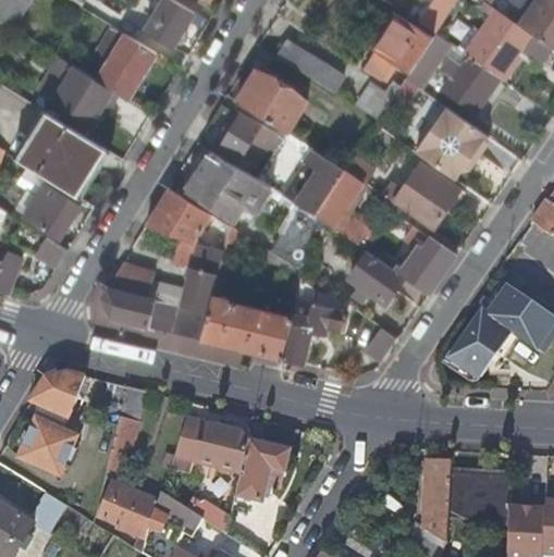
[(0,22),(10,27),(25,0),(0,0),(0,22)]
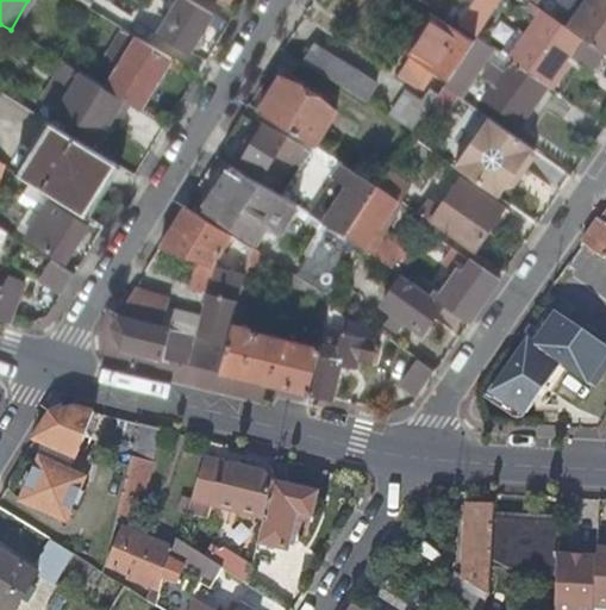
[(147,11),(154,0),(135,0),(133,2),(147,11)]
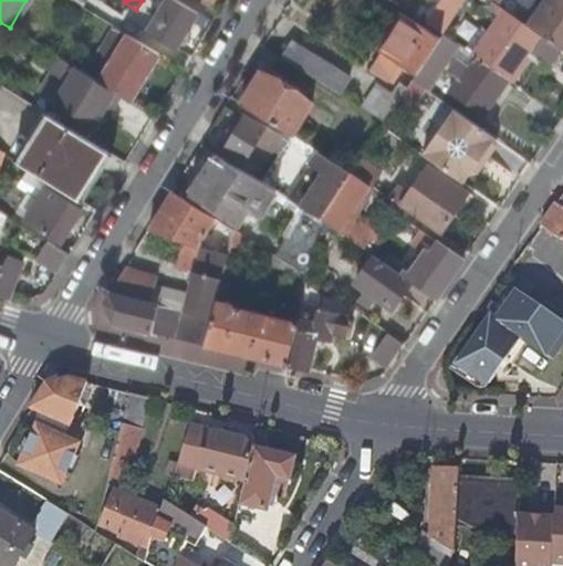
[(174,50),(196,13),(173,0),(160,0),(143,31),(174,50)]
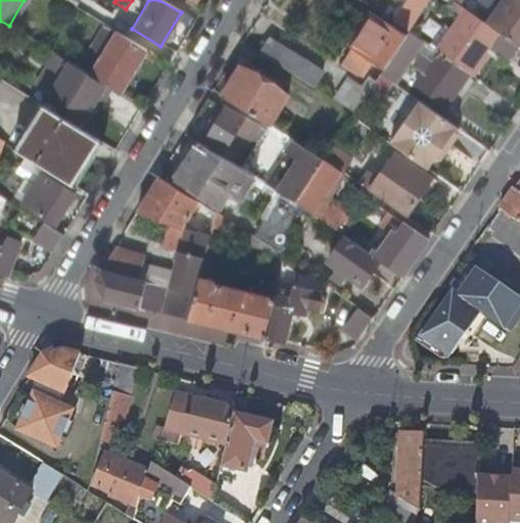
[(407,0),(393,22),(406,30),(424,0),(407,0)]
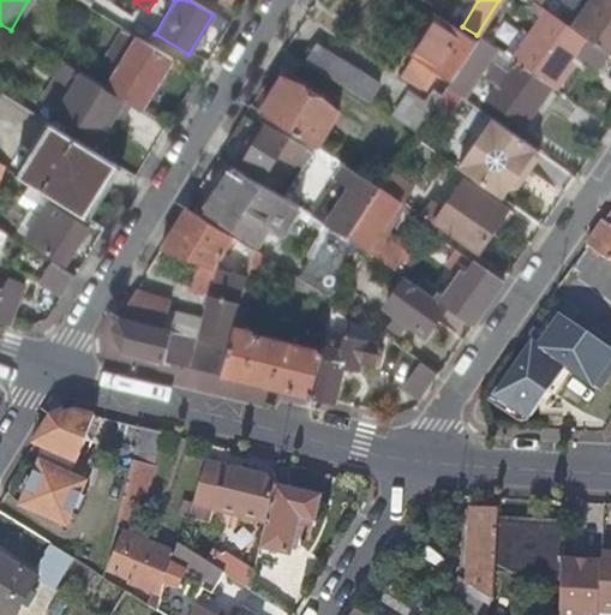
[(610,55),(610,0),(564,0),(565,0),(582,13),(571,29),(579,34),(609,55),(610,55)]
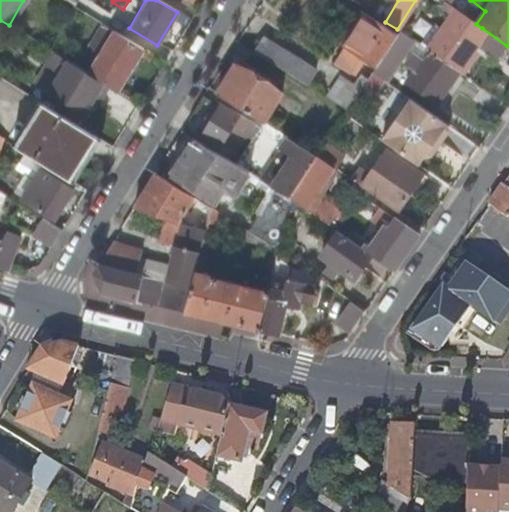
[(497,60),(507,46),(482,28),(476,24),(457,10),(428,51),(457,72),(472,51),(468,48),(473,41),(484,49),(483,50),(497,60)]
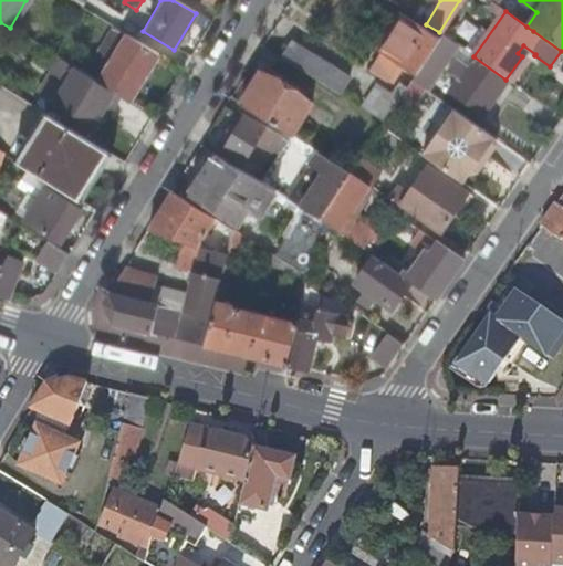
[(414,46),(427,54),(438,37),(404,16),(368,71),(385,81),(396,63),(400,66),(414,46)]
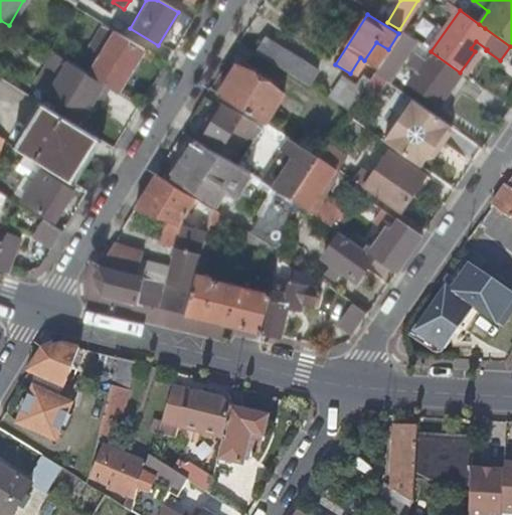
[(116,93),(143,49),(113,30),(86,73),(116,93)]
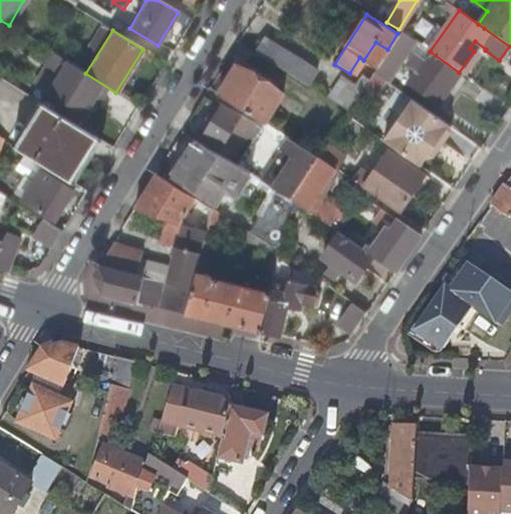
[(384,79),(411,38),(401,31),(373,72),(384,79)]
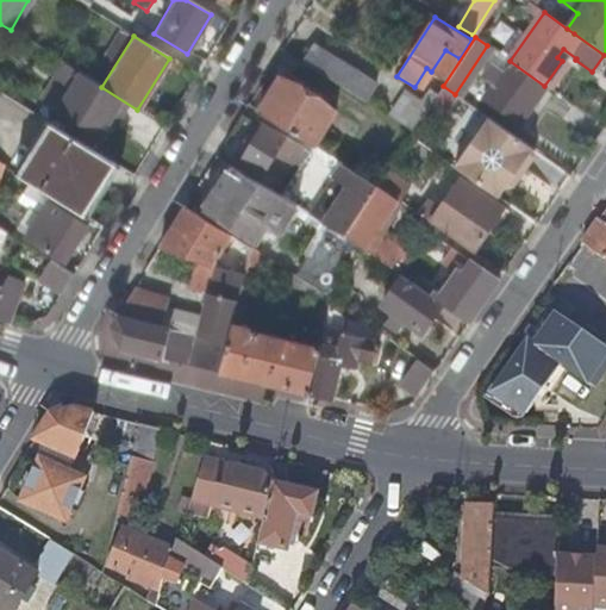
[(312,43),(300,61),(366,101),(376,86),(312,43)]
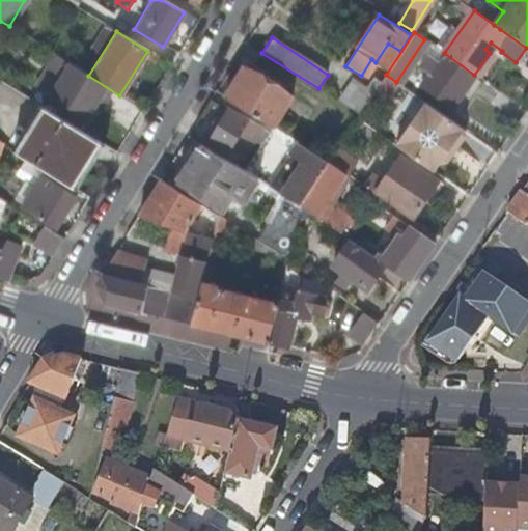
[(453,105),(474,75),(444,53),(442,52),(434,63),(424,57),(416,70),(425,76),(421,83),(453,105)]
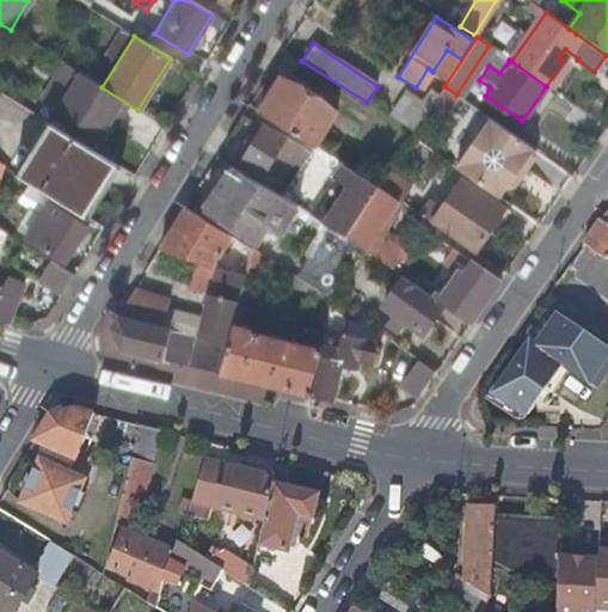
[(116,121),(127,104),(77,73),(54,110),(97,138),(106,123),(110,117),(116,121)]
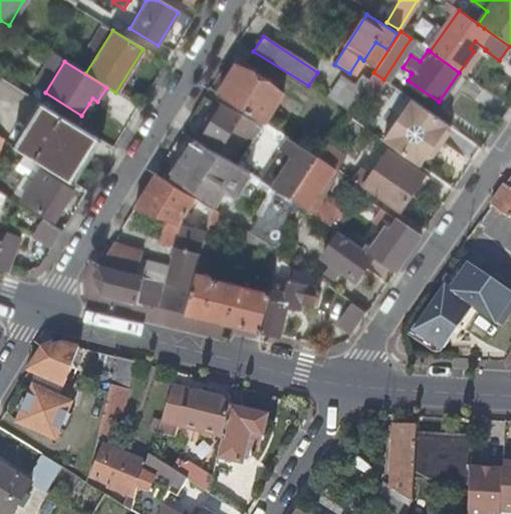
[(234,62),(216,92),(262,121),(281,92),(234,62)]
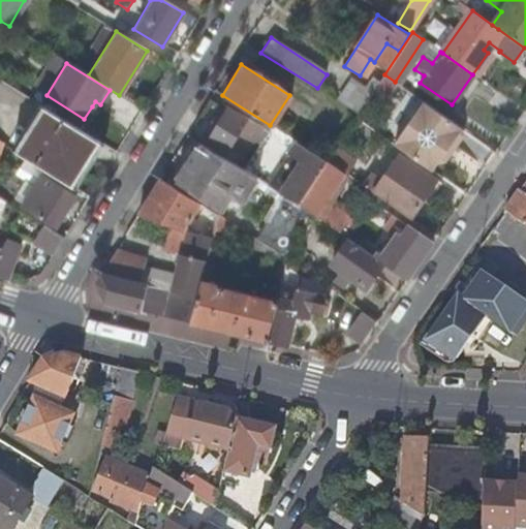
[(350,79),(336,99),(358,113),(371,92),(350,79)]
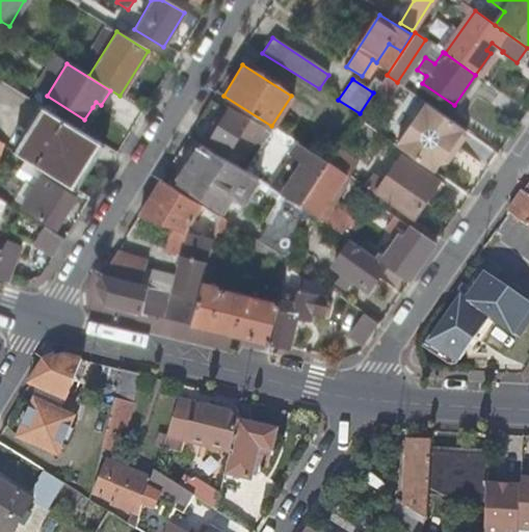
[(101,105),(96,102),(93,107),(98,110),(101,105)]
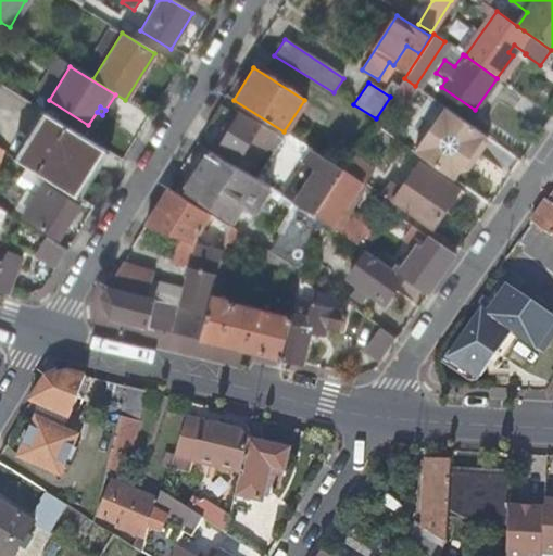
[(418,154),(453,179),(463,167),(485,136),(449,111),(418,154)]
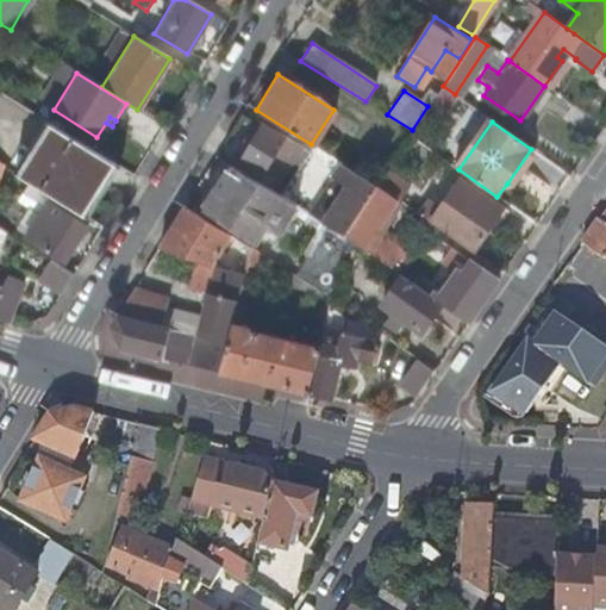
[(263,123),(239,160),(260,173),(282,135),(263,123)]
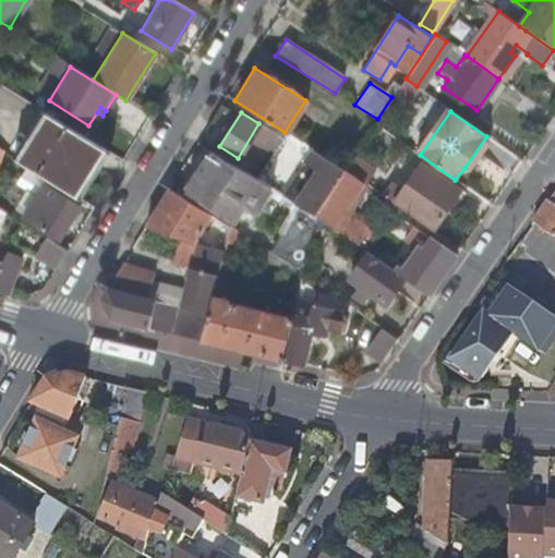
[(73,196),(103,149),(44,113),(14,160),(63,191),(73,196)]
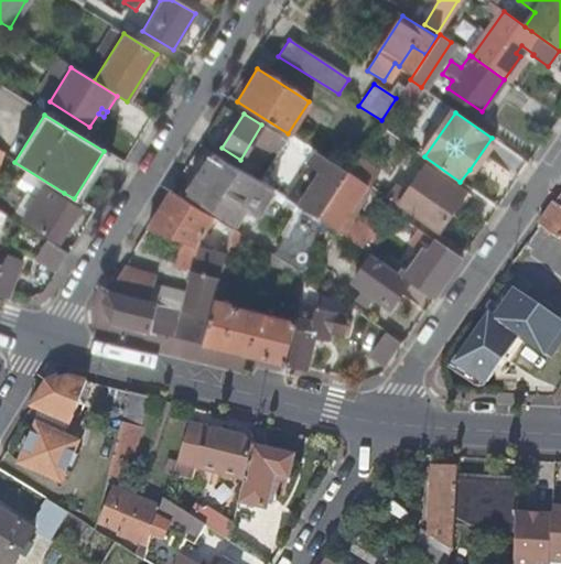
[(235,223),(260,181),(211,151),(185,192),(235,223)]
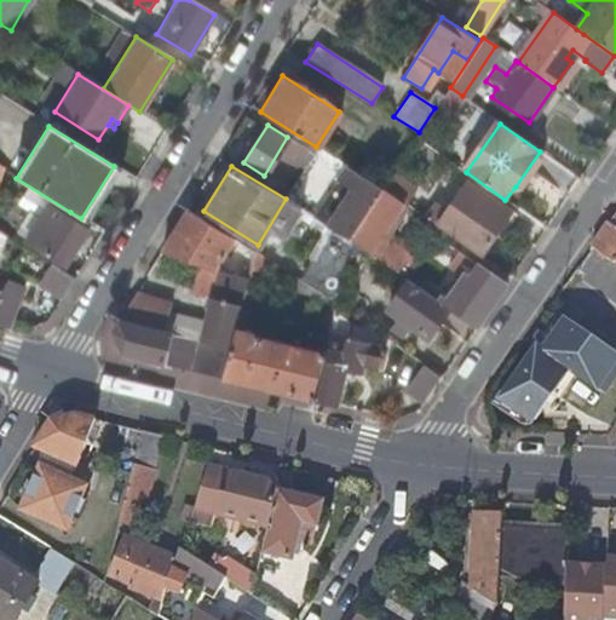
[(350,188),(327,224),(332,227),(349,237),(381,188),(346,166),(337,181),(350,188)]
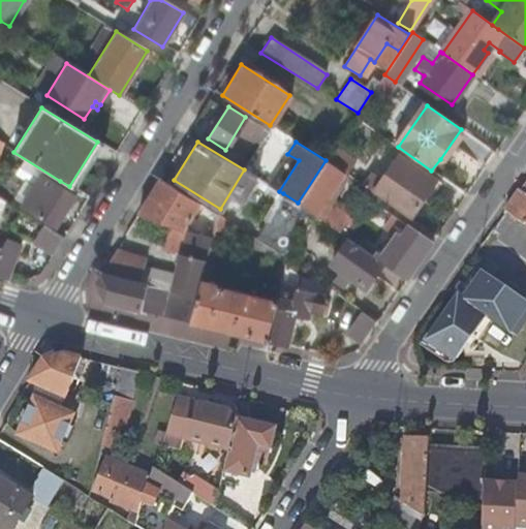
[(9,152),(2,167),(22,178),(30,162),(9,152)]
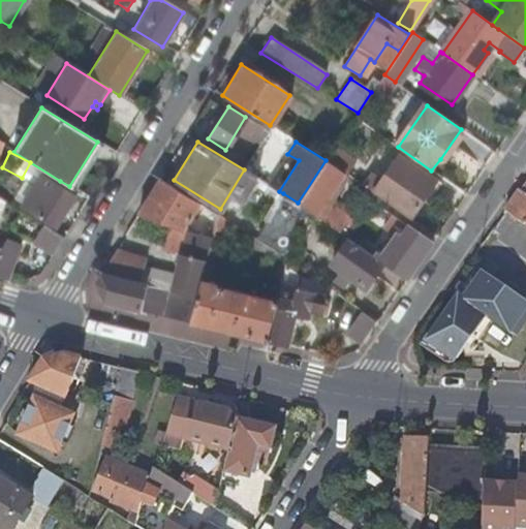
[(256,153),(246,170),(252,175),(264,156),(256,153)]
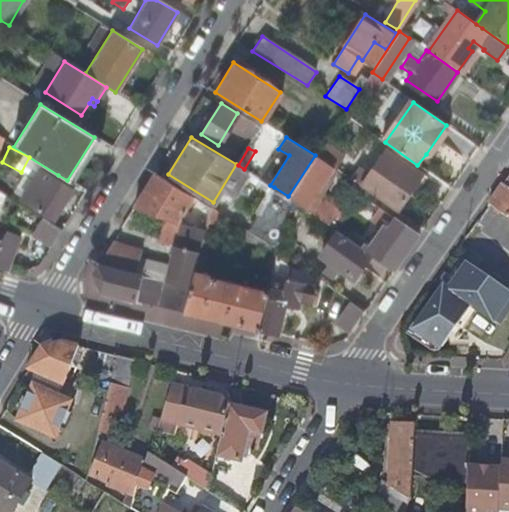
[(386,148),(359,186),(395,211),(421,173),(386,148)]
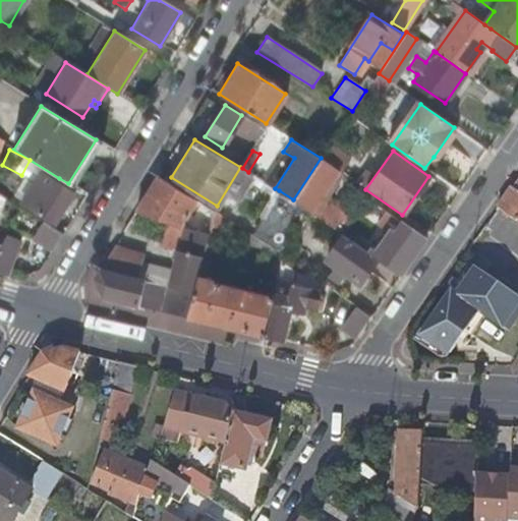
[(317,204),(338,170),(321,158),(293,199),(299,204),(310,212),(317,204)]
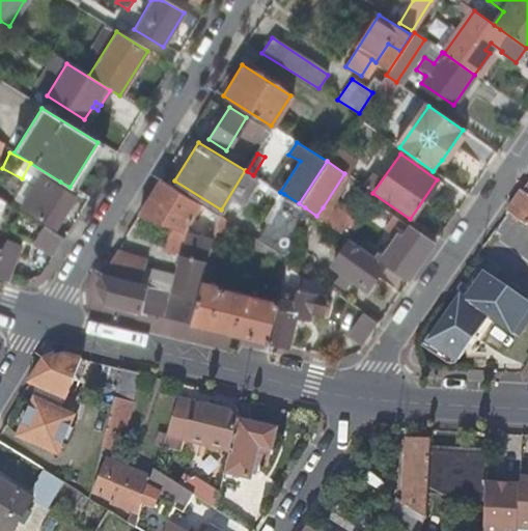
[(19,206),(54,228),(77,191),(70,187),(60,182),(57,187),(38,175),(19,206)]
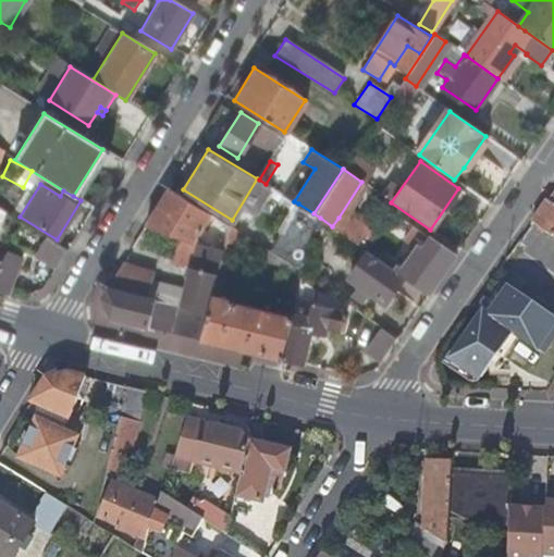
[(210,230),(223,236),(226,224),(167,187),(144,225),(171,234),(176,220),(198,232),(204,221),(212,225),(210,230)]
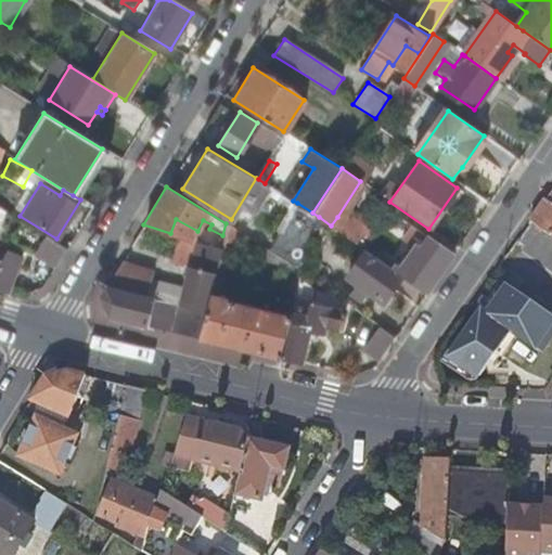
[(541,202),(551,208),(551,189),(541,202)]
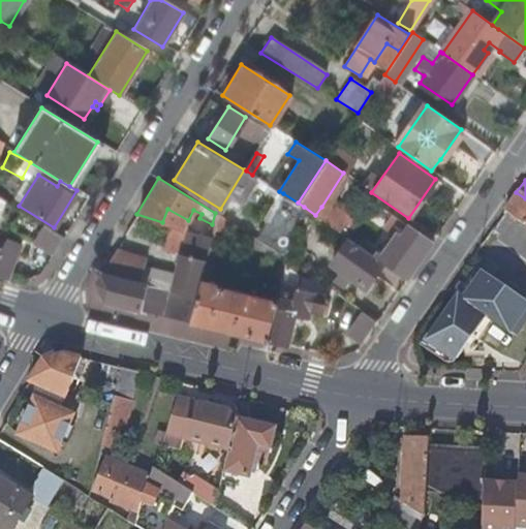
[(525,225),(525,198),(516,192),(502,213),(521,225),(523,223),(525,225)]
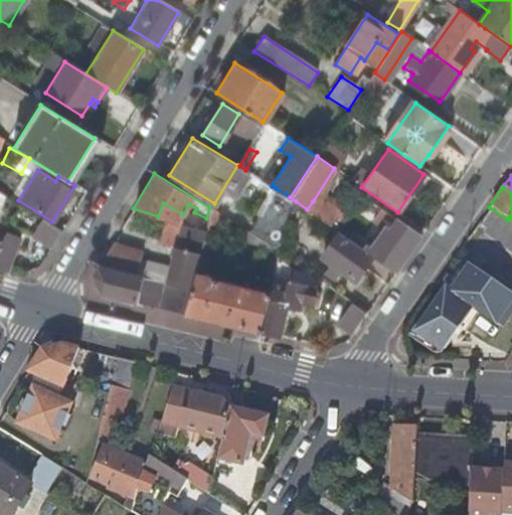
[(256,214),(246,229),(278,248),(290,197),(276,188),(260,216),(256,214)]
